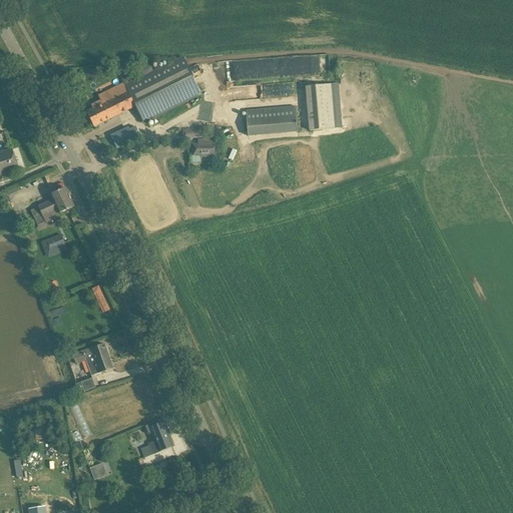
[(101,101),(95,103),(97,107),(87,112),(94,127),(135,106),(143,123),(152,119),(201,95),(183,57),(154,72),(149,62),(95,89),(101,101)]
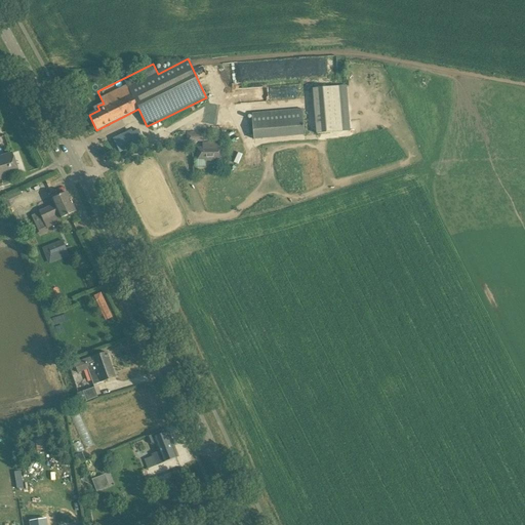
[(314,85),(316,101),(318,130),(344,129),(339,84),(314,85)]
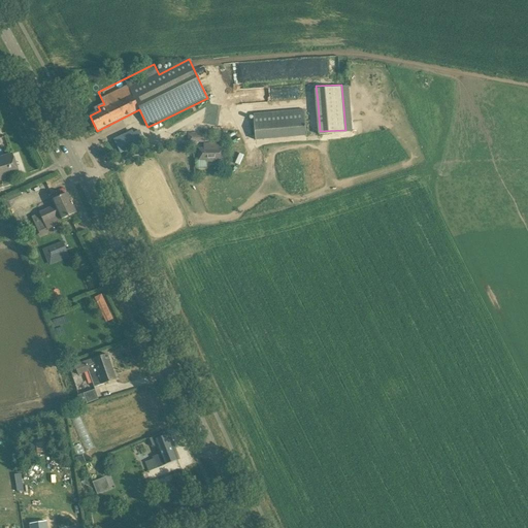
[(253,114),(256,140),(306,136),(304,110),(253,114)]
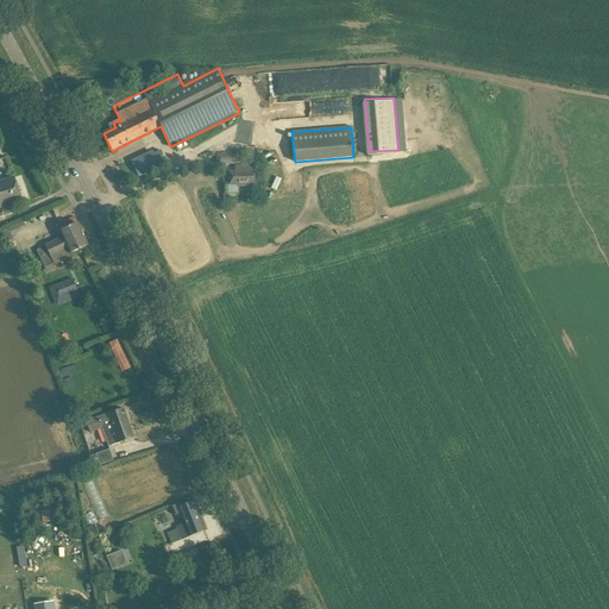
[(132,163),(139,176),(168,162),(162,151),(143,161),(142,158),(132,163)]
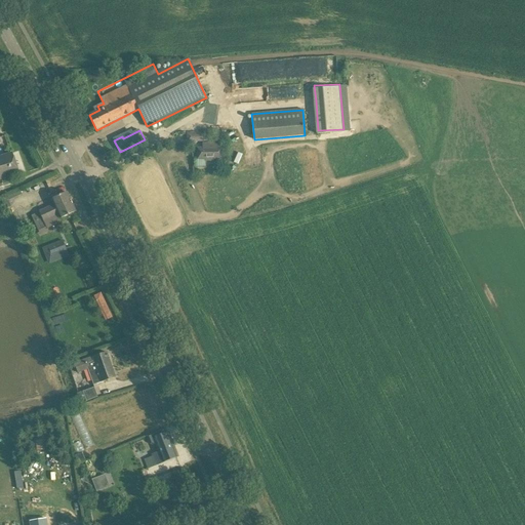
[(197,133),(197,142),(205,142),(205,133),(197,133)]
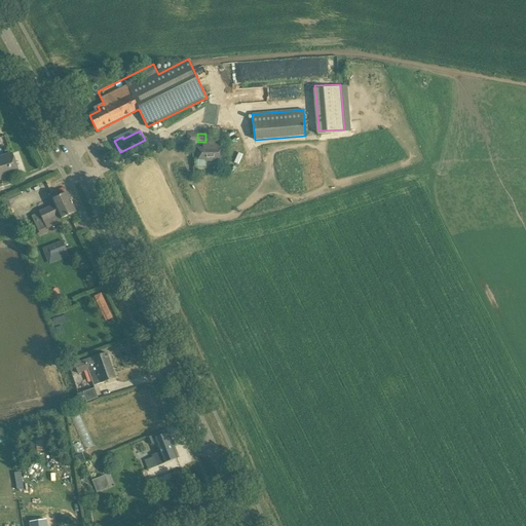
[(204,148),(198,149),(198,160),(205,159),(205,161),(215,159),(223,159),(223,147),(221,147),(221,144),(204,144),(204,148)]
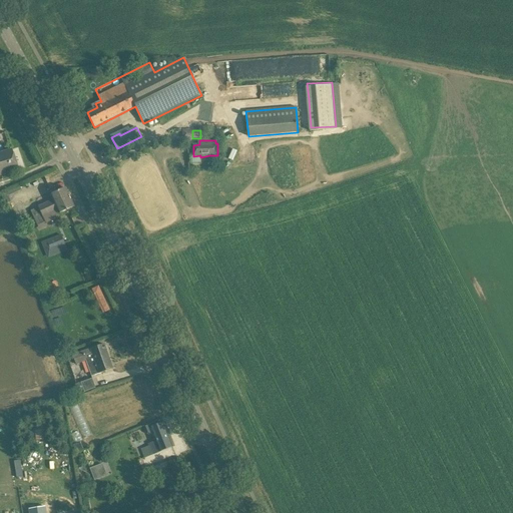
[(0,175),(19,169),(12,149),(0,152),(0,175)]
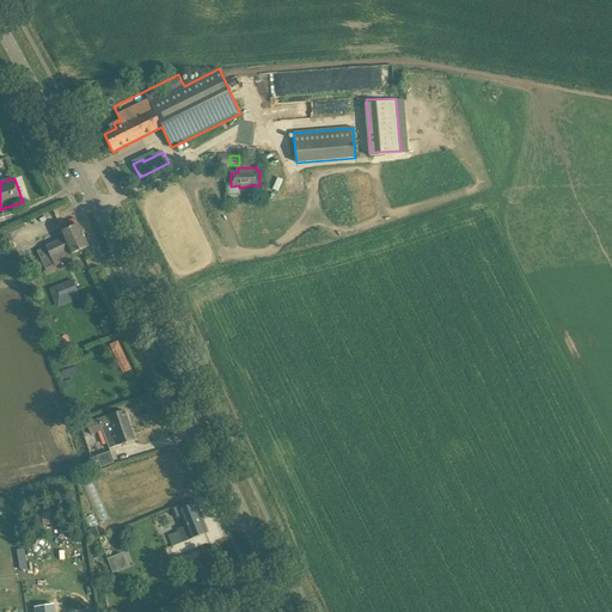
[(63,239),(37,251),(44,269),(54,264),(51,259),(68,251),(72,255),(89,246),(79,225),(60,233),(63,239)]
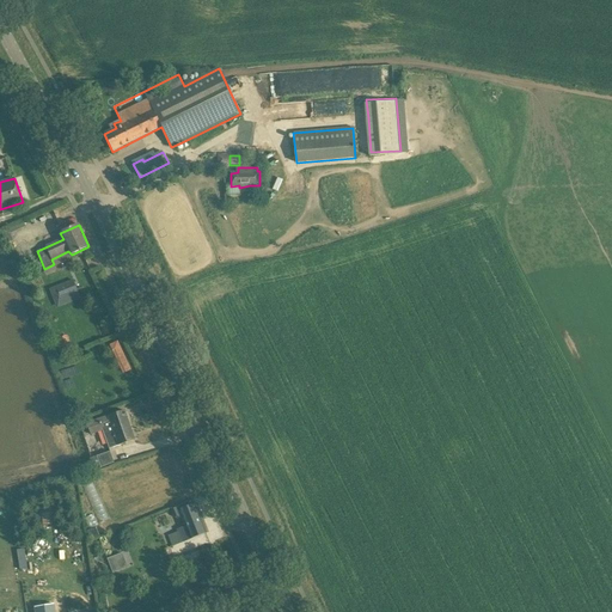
[(73,280),(50,289),(57,307),(81,299),(73,280)]
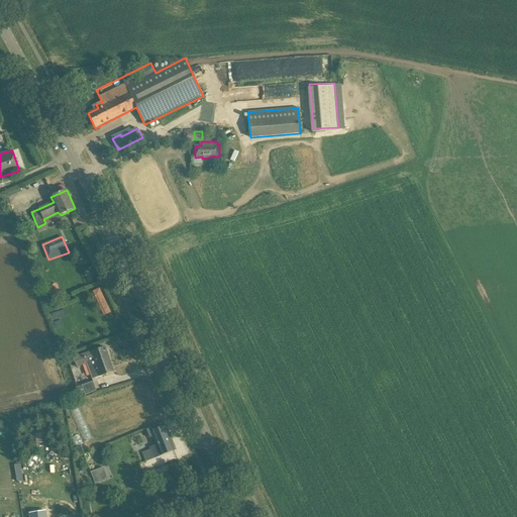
[(57,284),(49,287),(53,296),(60,293),(57,284)]
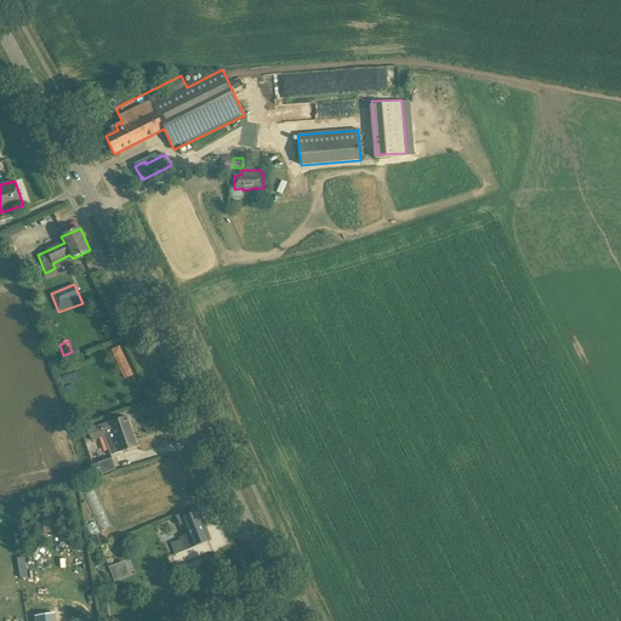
[(125,379),(134,375),(120,345),(112,348),(125,379)]
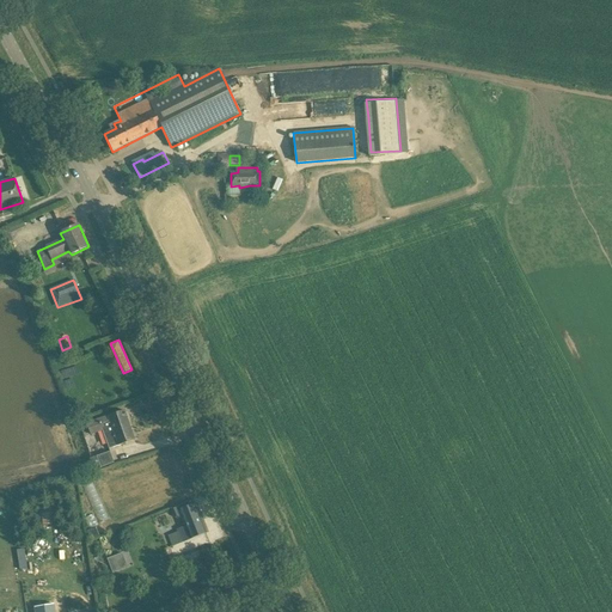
[(87,424),(91,435),(104,430),(106,435),(115,432),(116,434),(122,432),(130,429),(124,411),(87,424)]
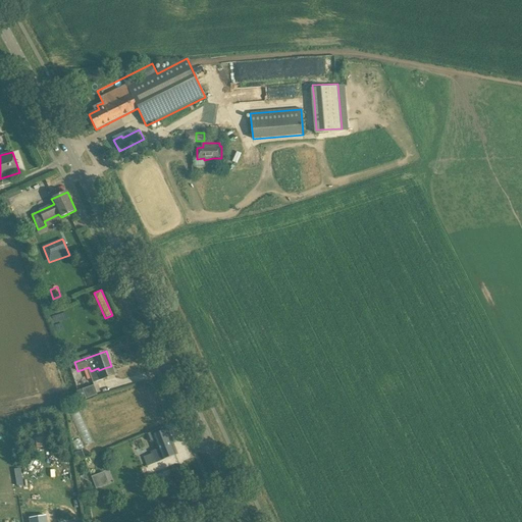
[(111,366),(104,368),(99,370),(98,369),(91,371),(95,382),(115,375),(111,366)]
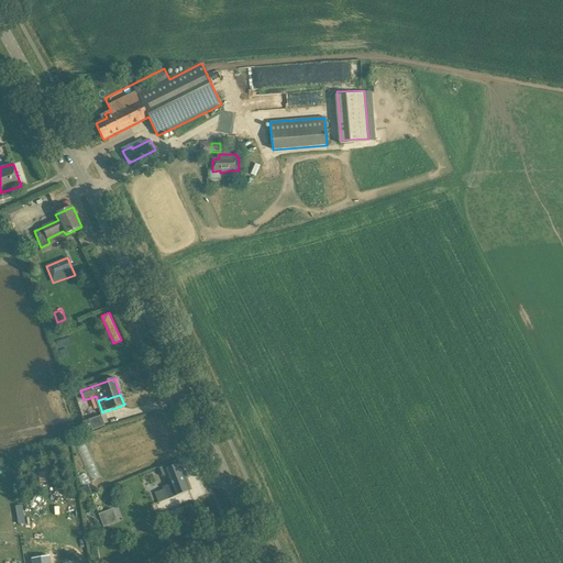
[(84,422),(87,433),(107,427),(102,416),(84,422)]
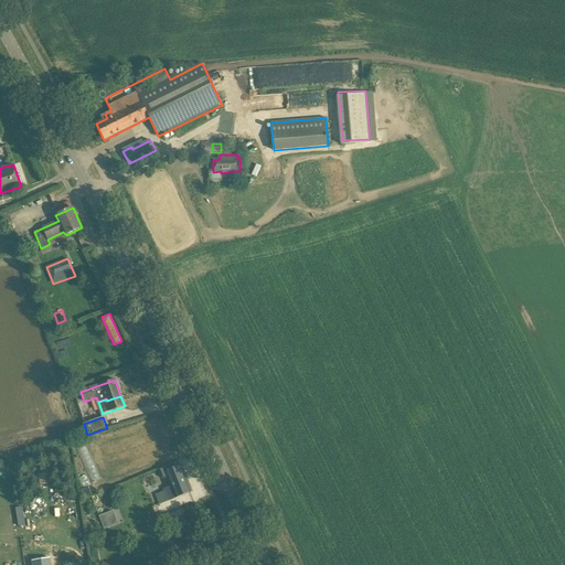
[(92,482),(100,479),(83,441),(75,445),(92,482)]
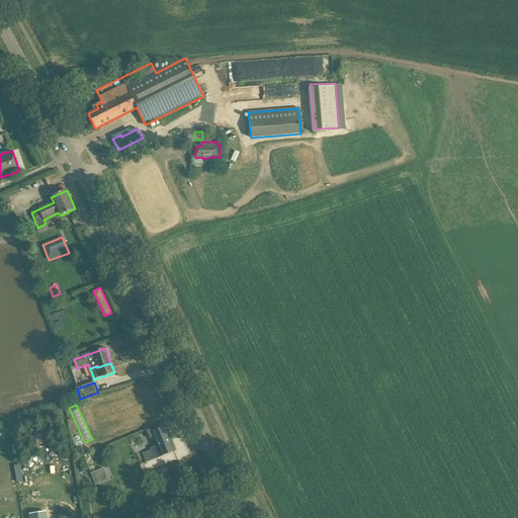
[(152,449),(147,451),(144,452),(147,462),(175,451),(165,426),(156,430),(155,427),(147,431),(149,437),(152,438),(155,437),(158,444),(151,447),(152,449)]
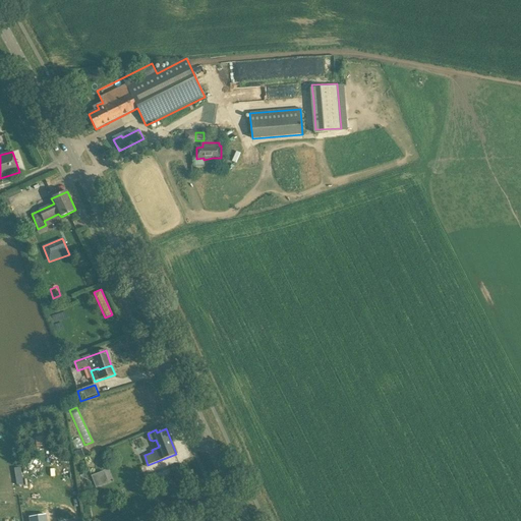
[(36,437),(37,448),(46,447),(45,436),(36,437)]
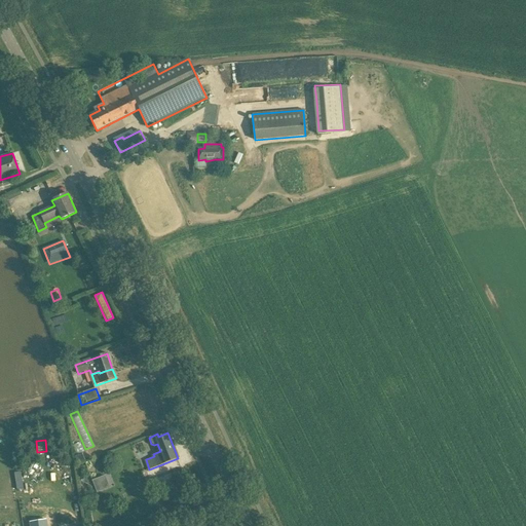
[(74,444),(76,453),(83,451),(80,442),(74,444)]
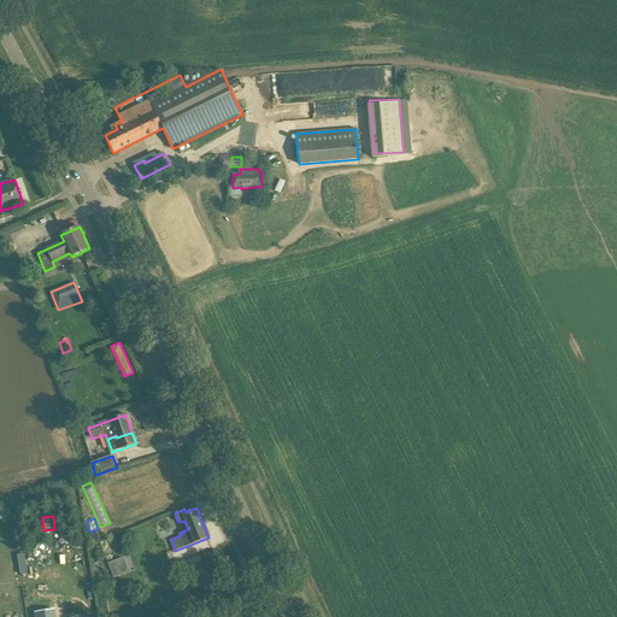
[(109,563),(115,579),(122,575),(116,560),(109,563)]
